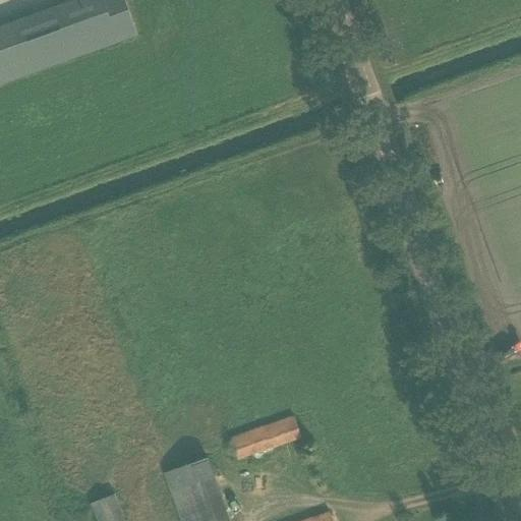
[(104,0),(73,0),(0,26),(0,85),(138,37),(125,0),(104,0)]
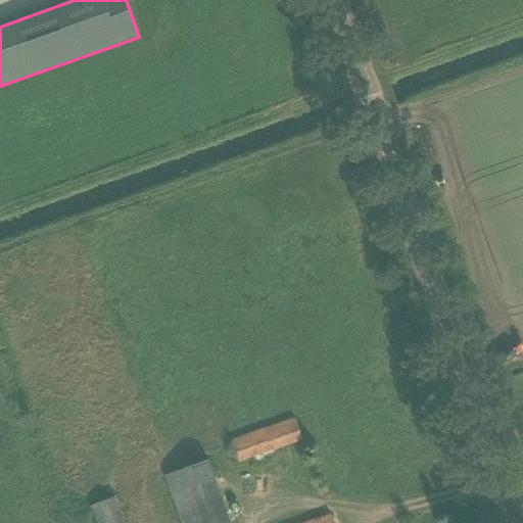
[(301,442),(293,420),(232,443),(241,466),(301,442)]
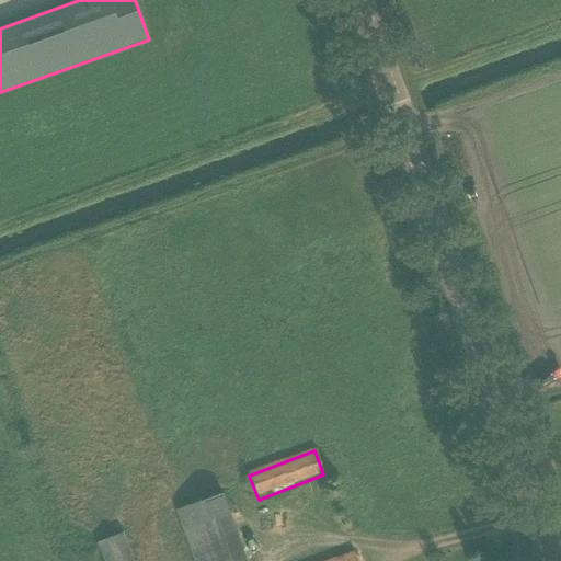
[(194,560),(248,560),(225,494),(176,511),(194,560)]
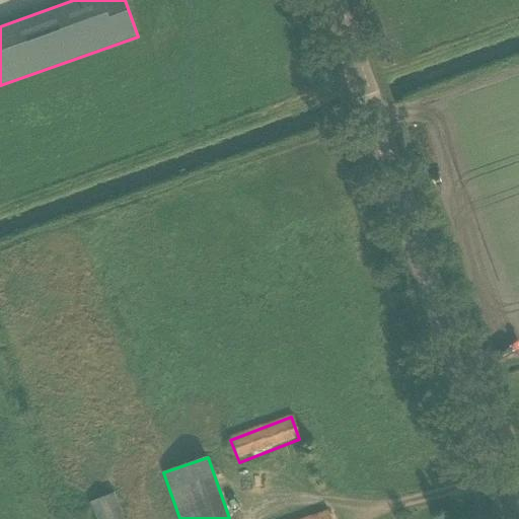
[(125,518),(115,494),(89,503),(95,518),(125,518)]
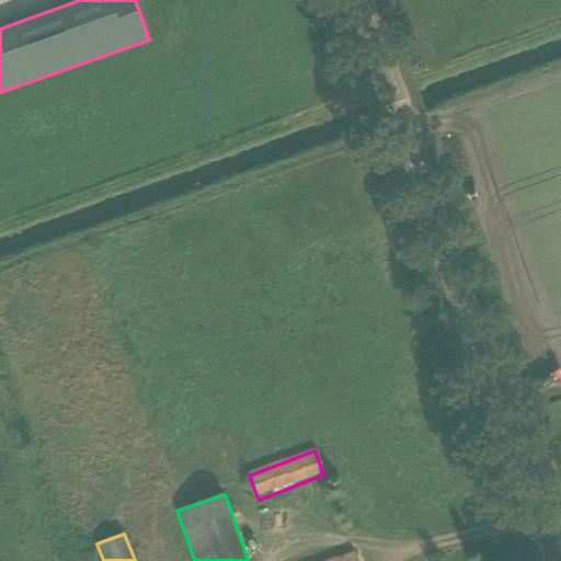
[(357,560),(354,550),(323,560),(357,560)]
